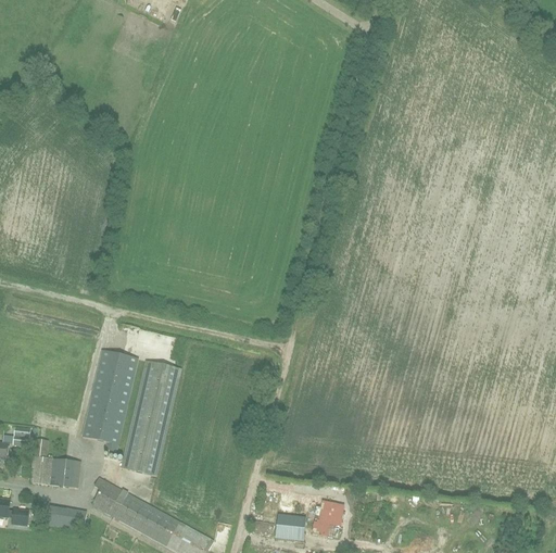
[(116,450),(138,356),(102,349),(83,435),(108,440),(105,448),(116,450)]
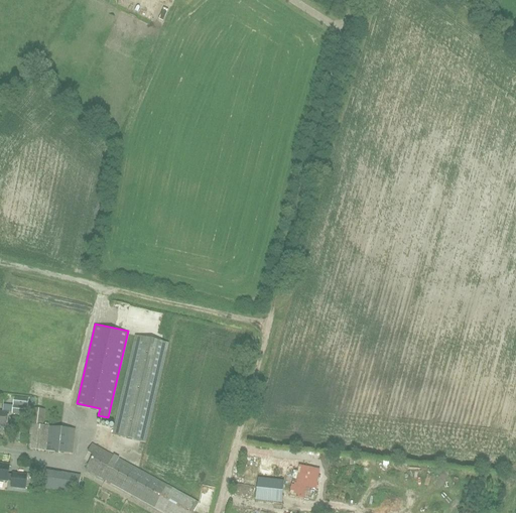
[(113,432),(145,439),(168,341),(135,333),(113,432)]
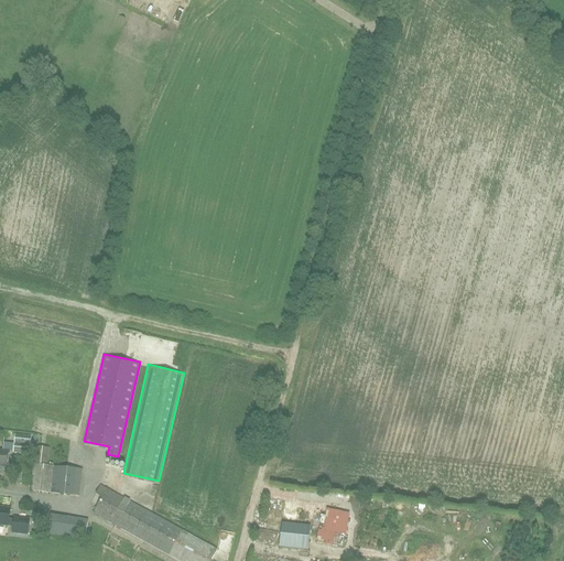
[(31,434),(15,432),(13,450),(29,451),(31,434)]
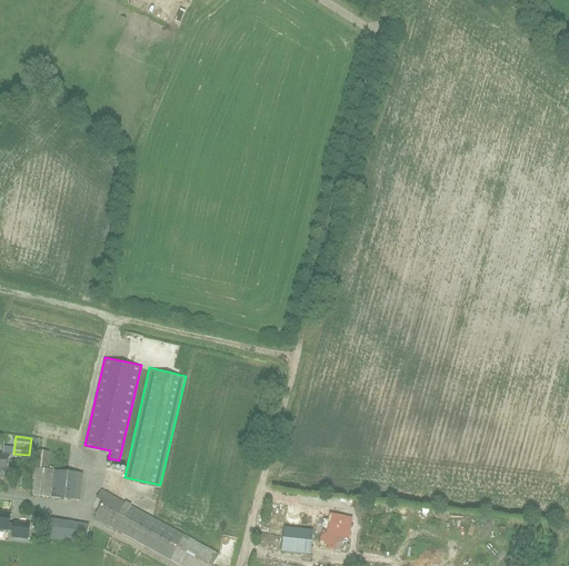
[(36,447),(35,466),(47,467),(49,449),(36,447)]
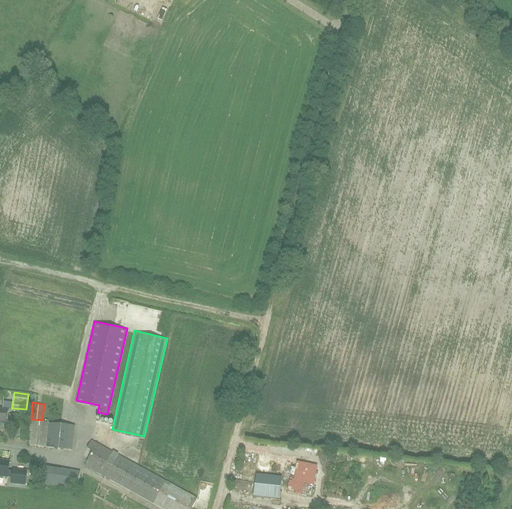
[(0,421),(6,422),(8,407),(0,406),(0,421)]
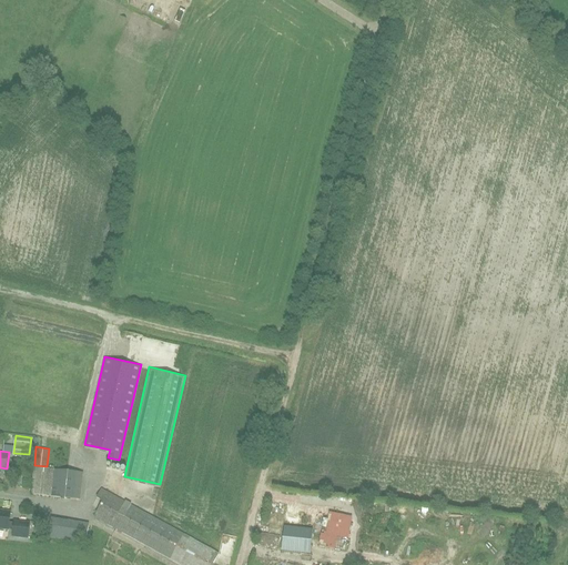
[(83,470),(47,466),(34,465),(33,465),(31,492),(80,497),(83,470)]
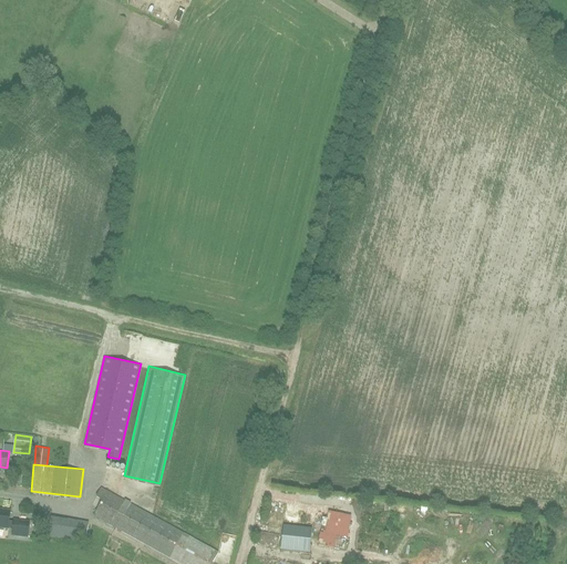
[(102,498),(93,513),(186,563),(209,563),(218,550),(102,486),(96,495),(102,498)]
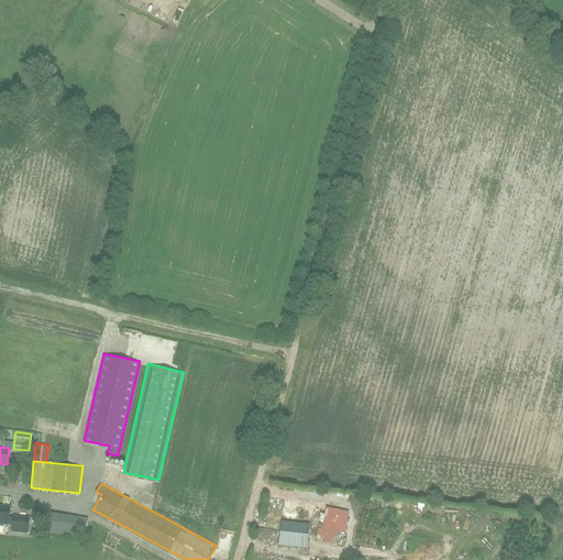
[(9,515),(10,505),(0,503),(0,520),(12,523),(11,530),(28,533),(29,517),(9,515)]
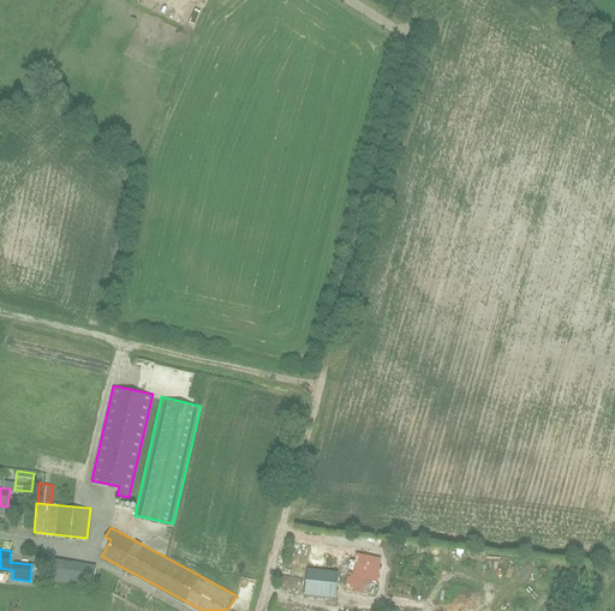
[(93,586),(96,565),(55,558),(52,579),(93,586)]
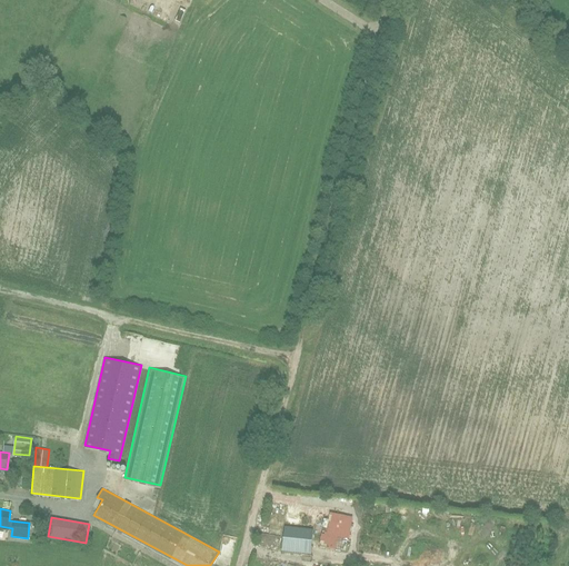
[(313,526),(283,523),(281,548),(310,552),(313,526)]
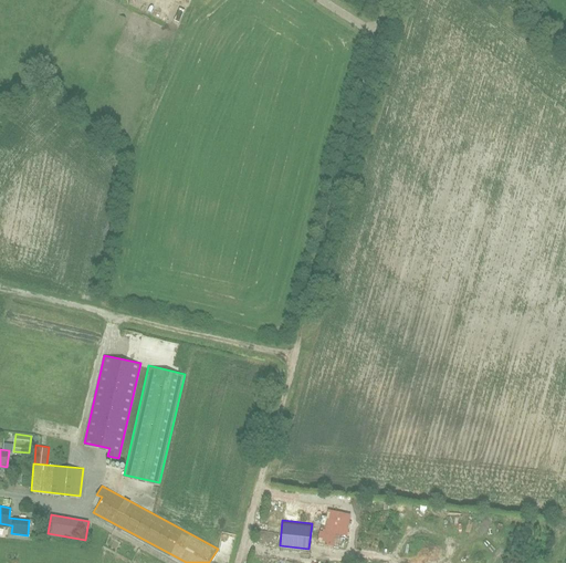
[(106,545),(118,546),(118,535),(106,535),(106,545)]
